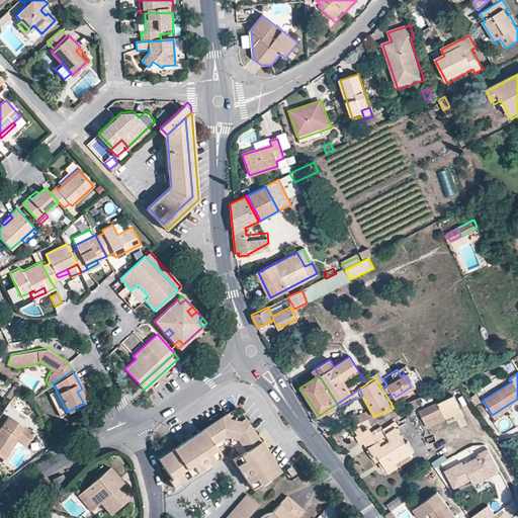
[(436,403),(443,419),(452,414),(460,410),(453,395),(436,403)]
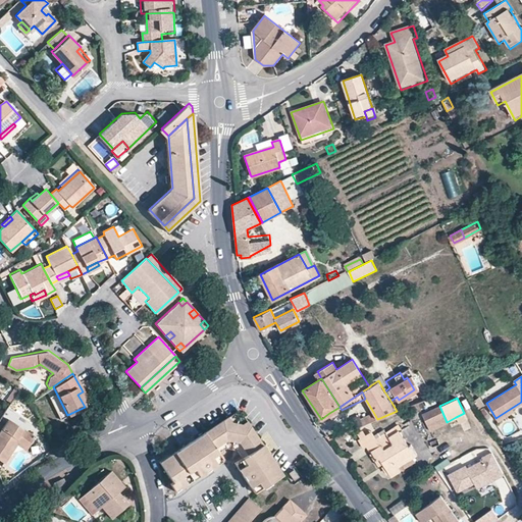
[(447,422),(439,406),(423,414),(430,429),(447,422)]
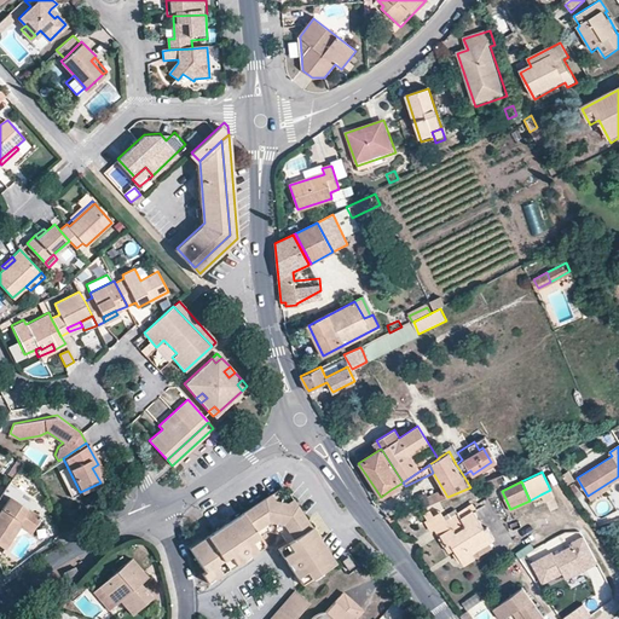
[(406,489),(405,486),(403,482),(391,490),(395,496),(406,489)]
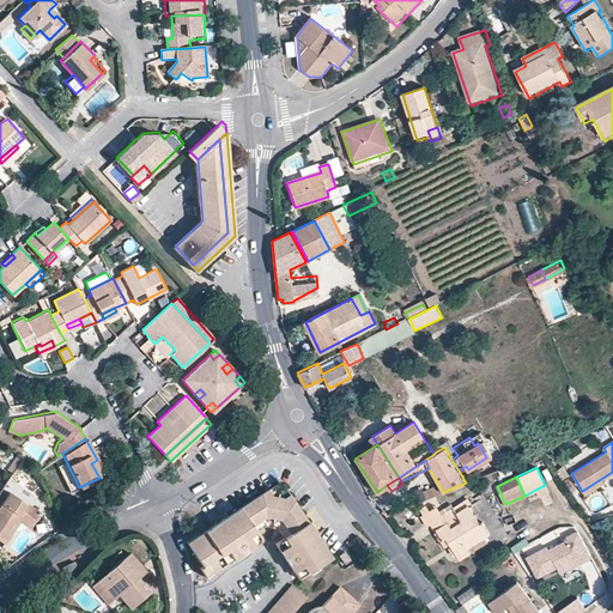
[(188,544),(190,547),(204,539),(242,515),(272,496),(275,498),(277,492),(285,495),(283,501),(286,501),(289,501),(327,563),(331,560),(283,483),(188,544)]
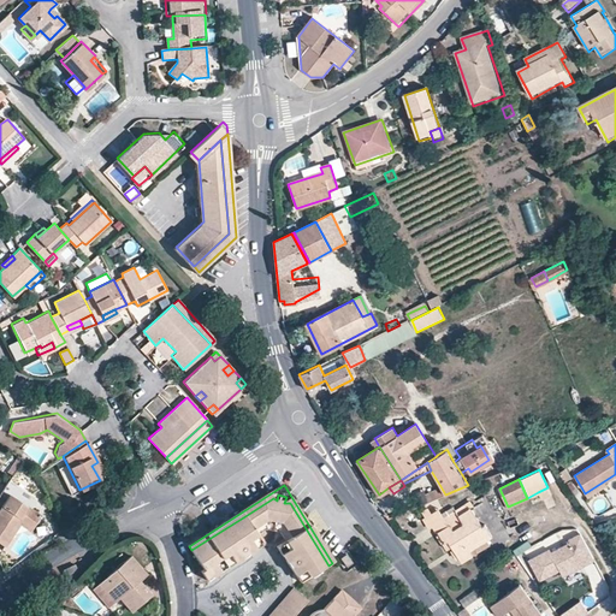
[(445,495),(440,486),(424,493),(427,502),(445,495)]
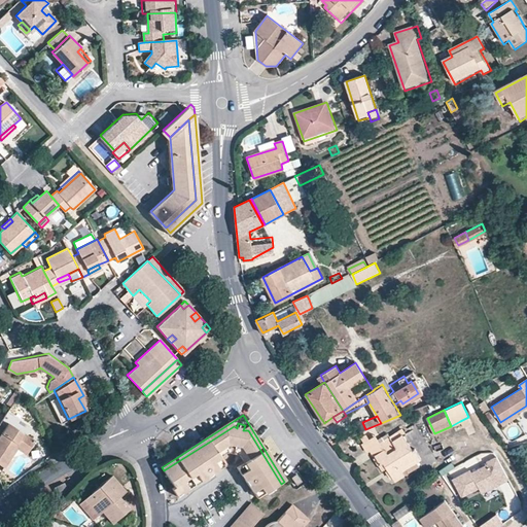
[(468,417),(460,421),(462,426),(471,422),(468,417)]
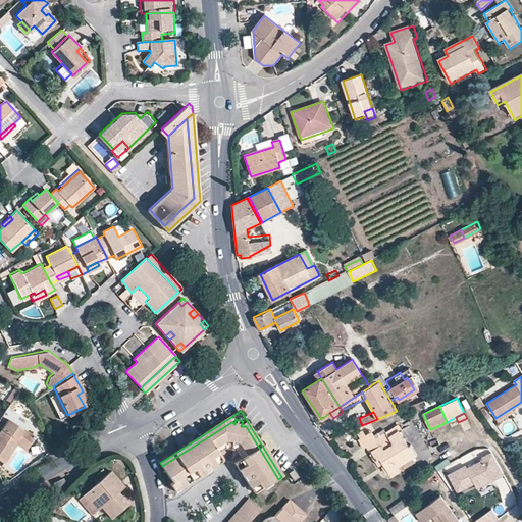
[(0,460),(13,442),(25,451),(34,437),(8,419),(0,432),(0,460)]
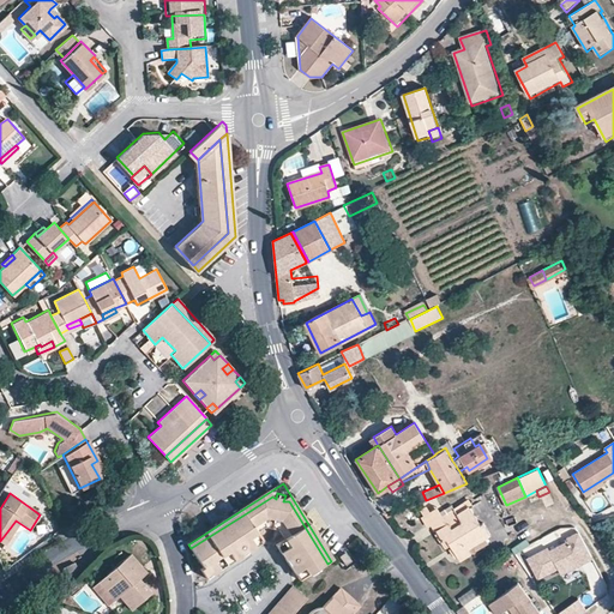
[(204,540),(191,548),(203,569),(200,570),(208,579),(224,570),(262,545),(258,536),(266,533),(278,533),(284,540),(276,545),(299,582),(327,564),(289,501),(287,501),(283,501),(286,495),(277,493),(276,499),(272,497),(242,516),(204,540)]
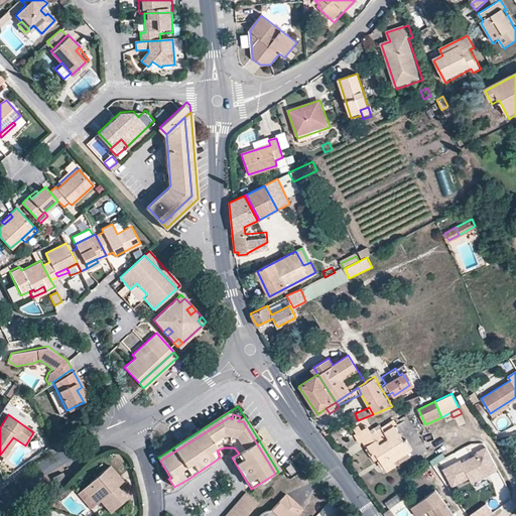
[(394,418),(381,426),(384,431),(394,426),(402,439),(406,438),(394,418)]
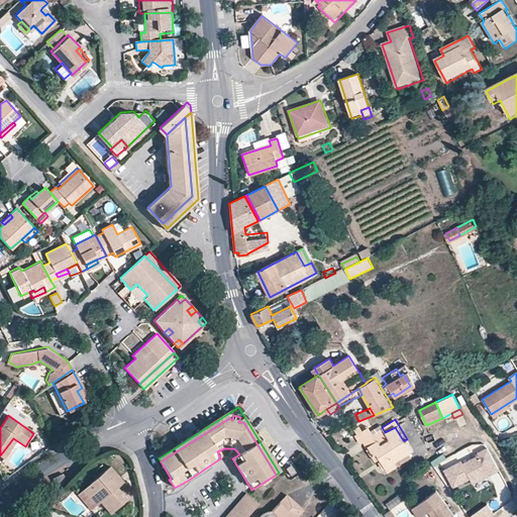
[(412,447),(407,439),(403,440),(395,427),(385,432),(382,427),(372,434),(377,441),(369,446),(374,455),(376,453),(387,472),(397,464),(393,460),(408,450),(412,447)]
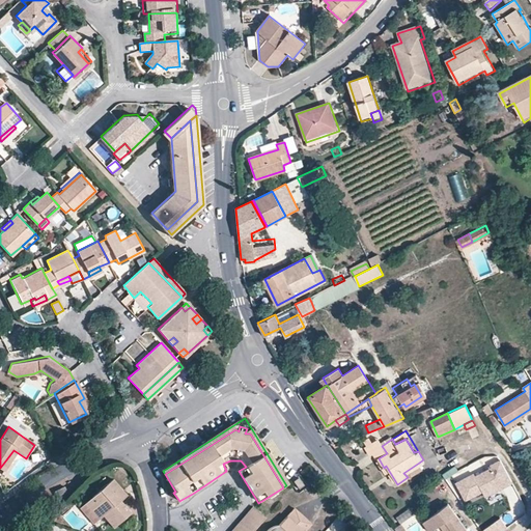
[(373,451),(379,458),(387,453),(382,446),(373,451)]
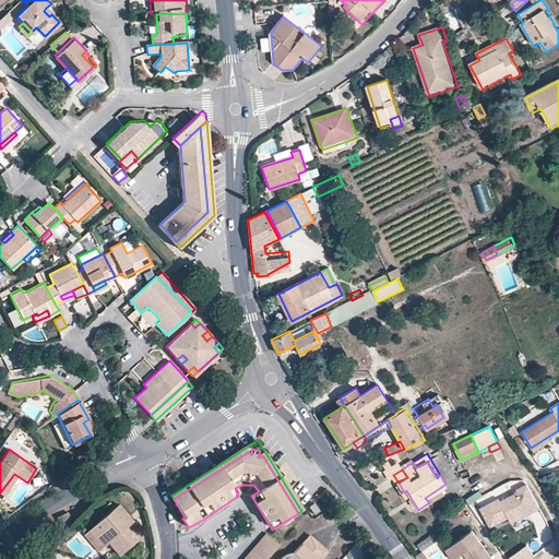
[(24,486),(27,483),(14,474),(0,492),(0,494),(3,497),(15,480),(24,486)]
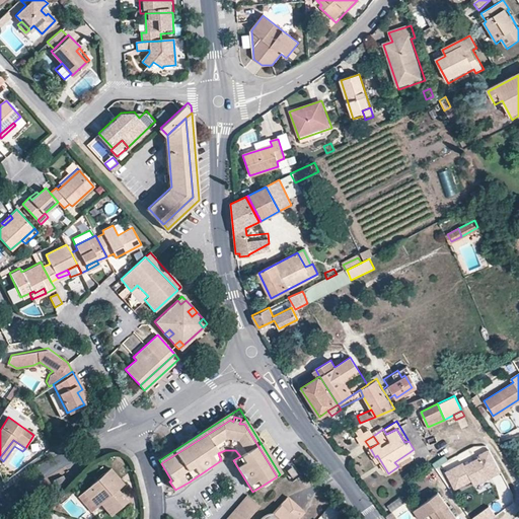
[(464,464),(446,472),(455,491),(472,482),(469,476),(478,472),(484,483),(493,477),(488,467),(497,463),(490,450),(480,455),(482,457),(465,466),(464,464)]
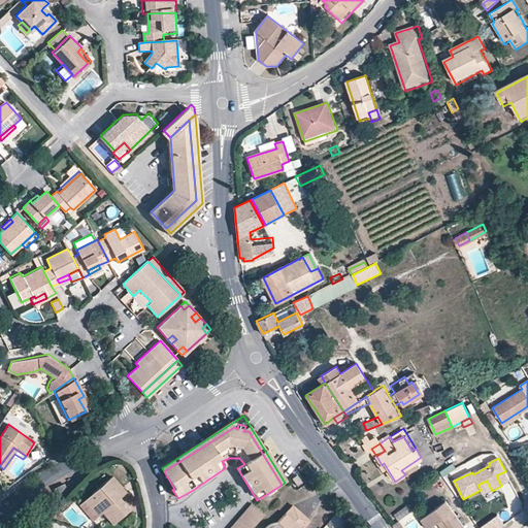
[(420,466),(417,460),(401,470),(405,474),(420,466)]
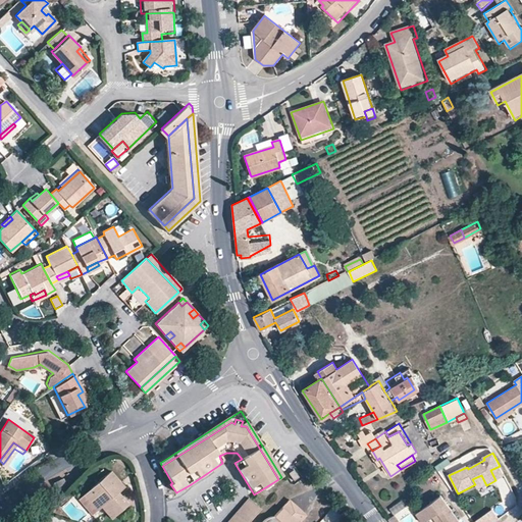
[(490,470),(496,480),(505,476),(500,466),(490,470)]
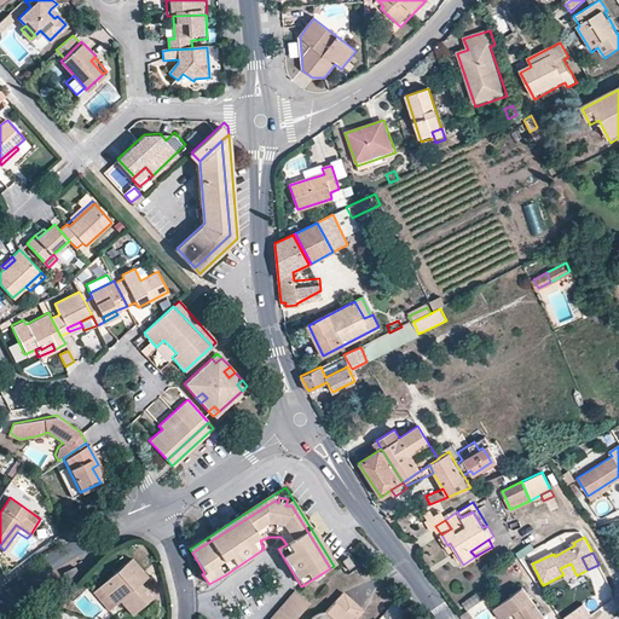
[(134,557),(126,563),(129,568),(123,574),(120,570),(110,577),(114,582),(105,589),(117,602),(122,599),(134,613),(155,596),(143,582),(138,577),(146,571),(134,557)]
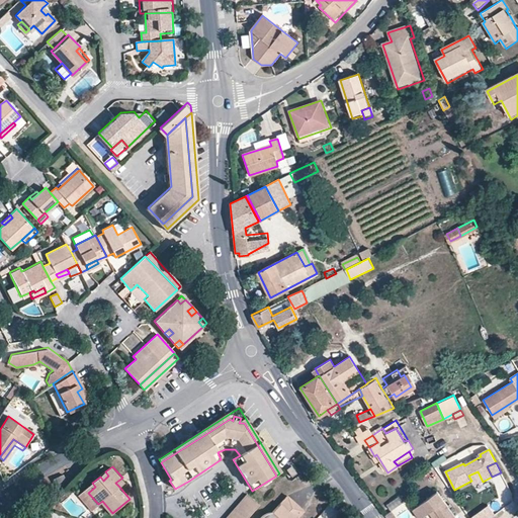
[(105,471),(100,477),(103,481),(108,476),(105,471)]
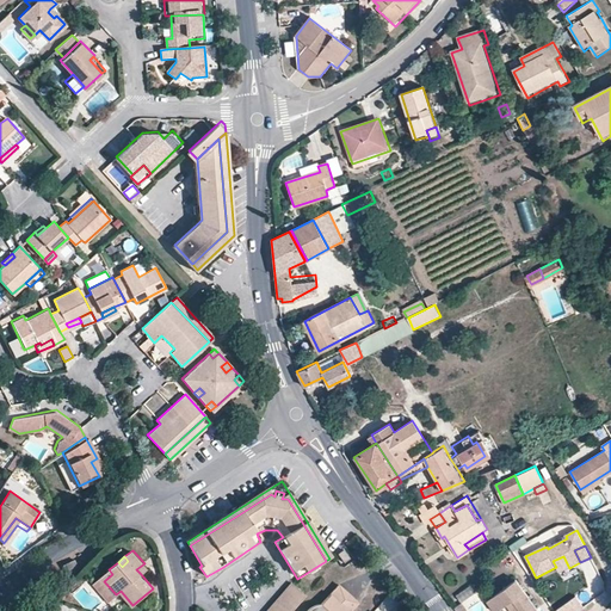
[(559,573),(569,568),(563,556),(553,561),(556,567),(559,573)]
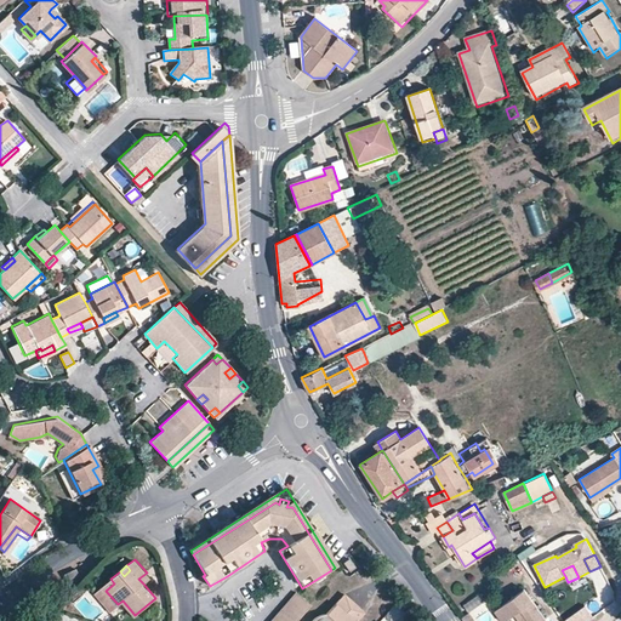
[(151,576),(147,573),(138,579),(143,584),(151,576)]
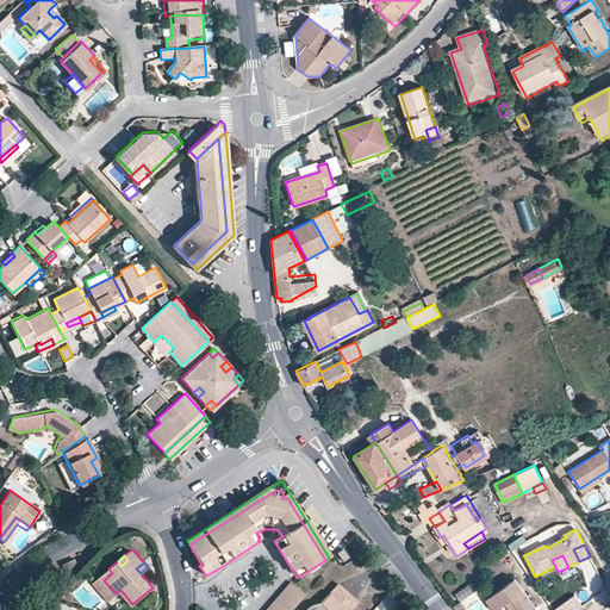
[(100,576),(104,580),(112,573),(109,568),(100,576)]
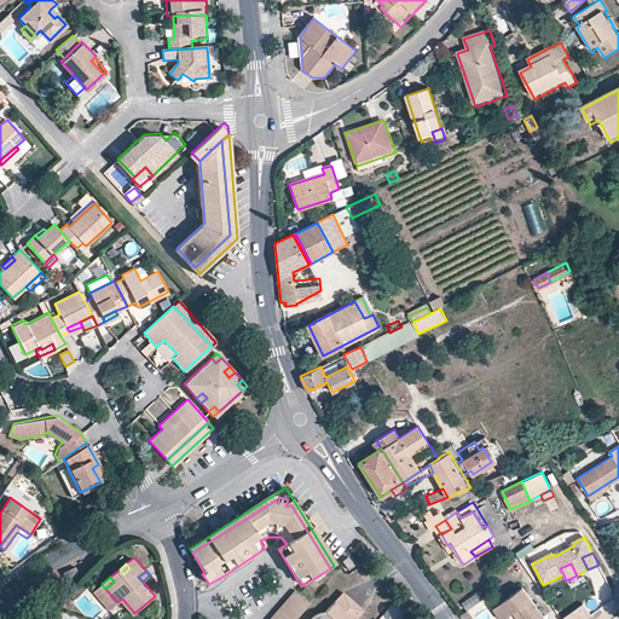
[(105,589),(102,584),(96,589),(111,607),(117,602),(105,589)]
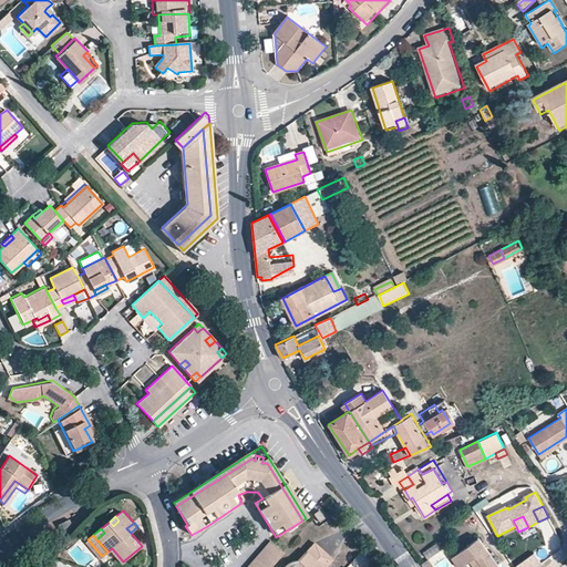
[(459,566),(463,566),(468,563),(476,557),(483,566),(500,566),(478,539),(453,558),(459,566)]
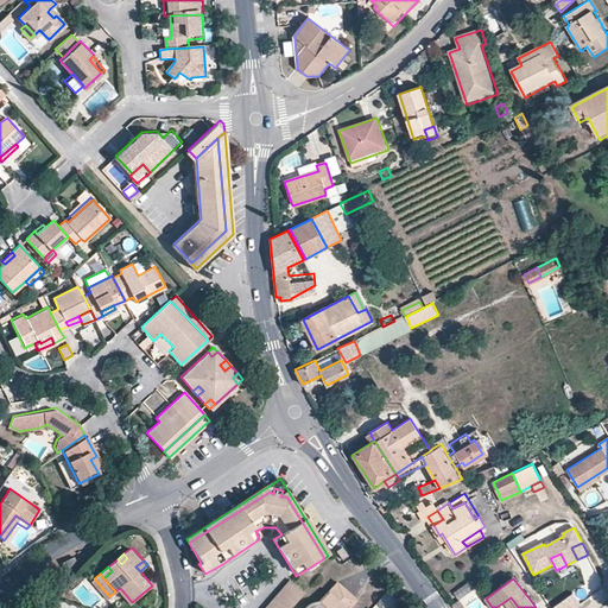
[(291,607),(304,593),(290,581),(266,607),(291,607)]
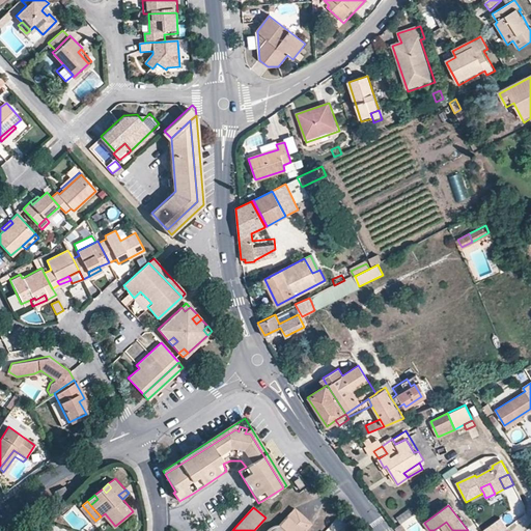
[(286,516),(278,526),(284,530),(305,530),(310,525),(292,509),(286,515),(286,516)]
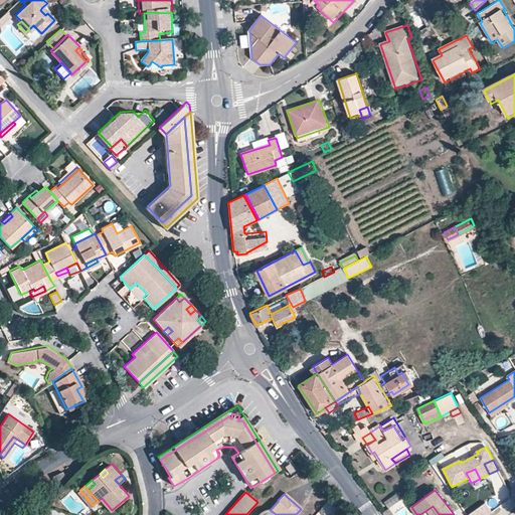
[(388,508),(401,500),(397,494),(385,501),(388,508)]
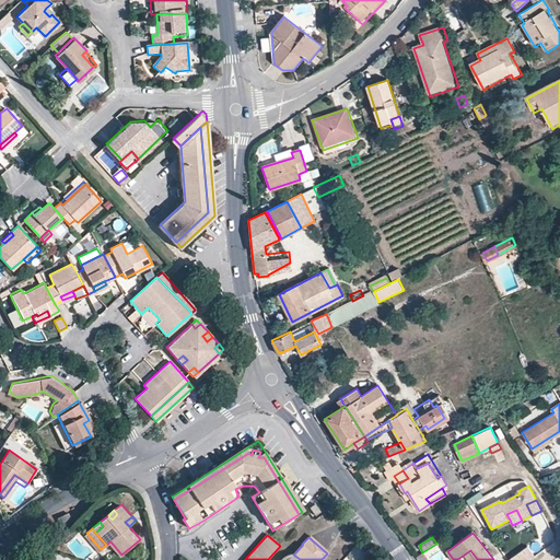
[(529,546),(511,559),(532,559),(537,557),(529,546)]
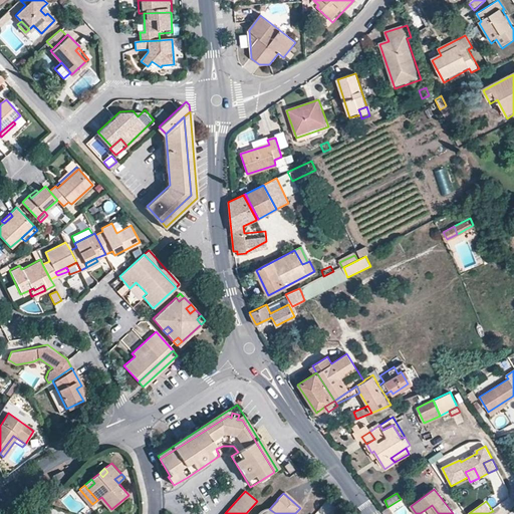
[(438,513),(432,505),(425,510),(428,513),(438,513)]
